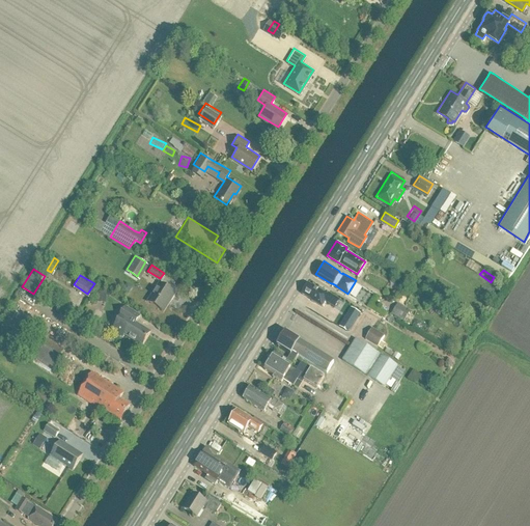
[(169,297),(174,289),(159,280),(146,299),(162,308),(169,297)]
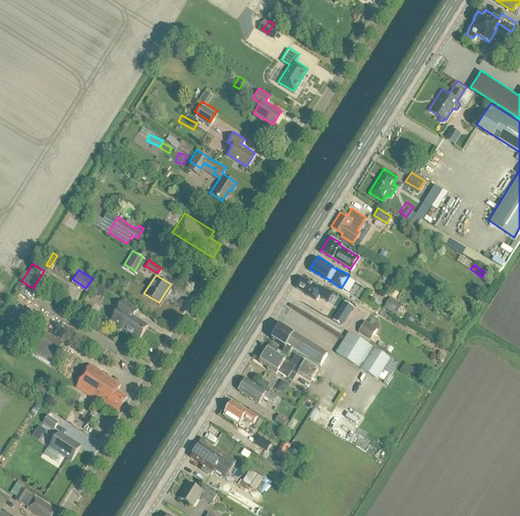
[(310,281),(301,275),(295,285),(304,291),(303,291),(314,298),(319,293),(328,299),(333,291),(312,279),(310,281)]
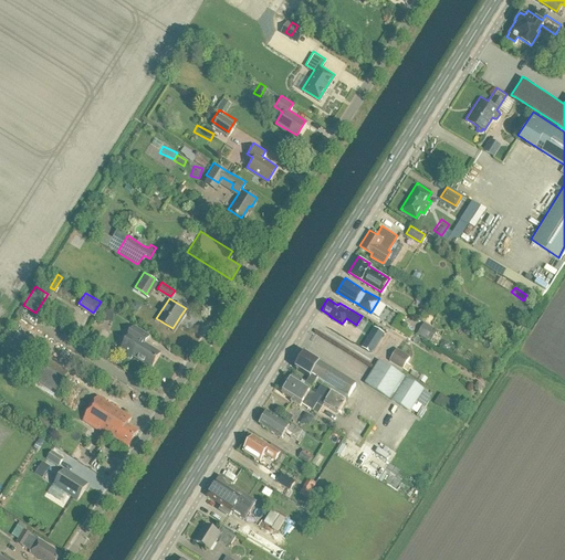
[(437,342),(441,334),(436,331),(437,328),(422,320),(416,331),(437,342)]
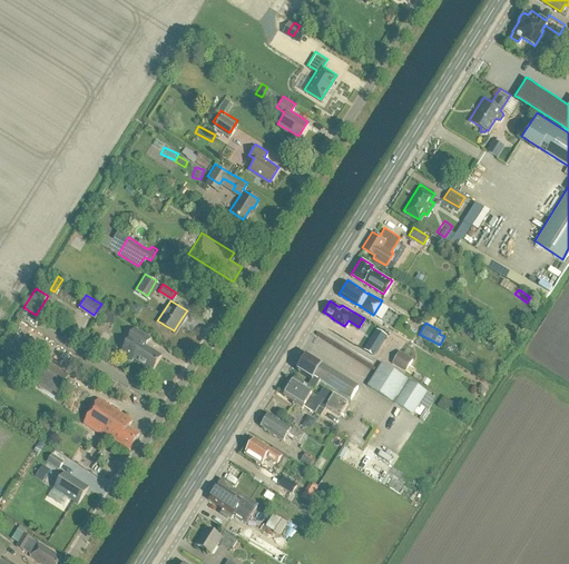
[(413,339),(417,328),(404,324),(401,336),(413,339)]
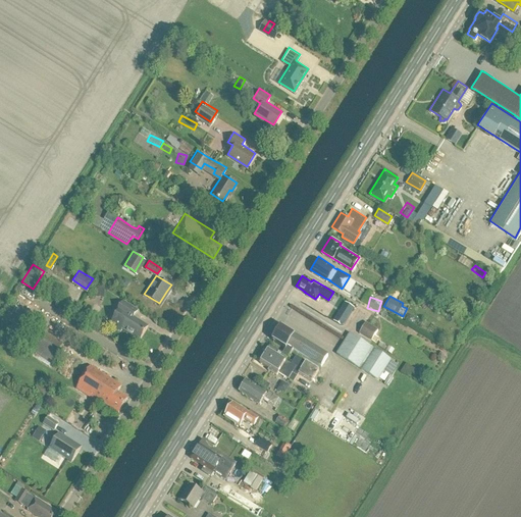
[(430,297),(426,304),(431,307),(435,300),(430,297)]
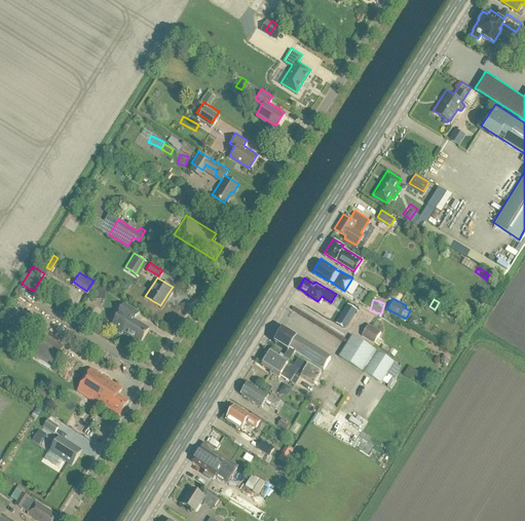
[(481,309),(486,302),(482,299),(477,307),(481,309)]
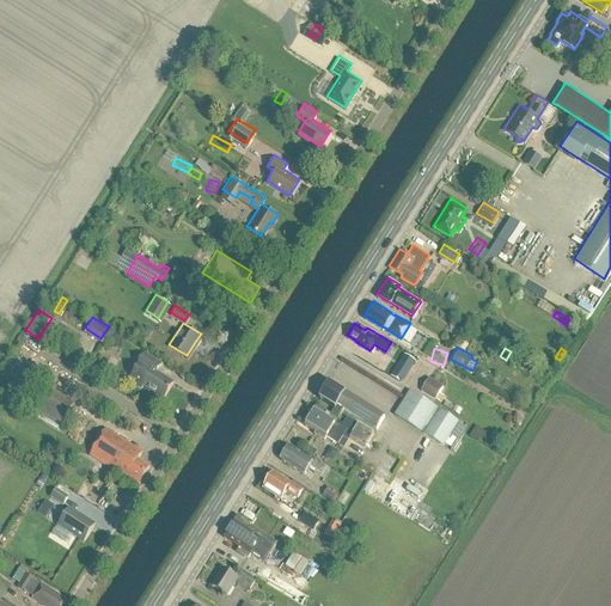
[(163,395),(172,379),(154,368),(159,360),(144,350),(127,377),(139,385),(141,381),(163,395)]
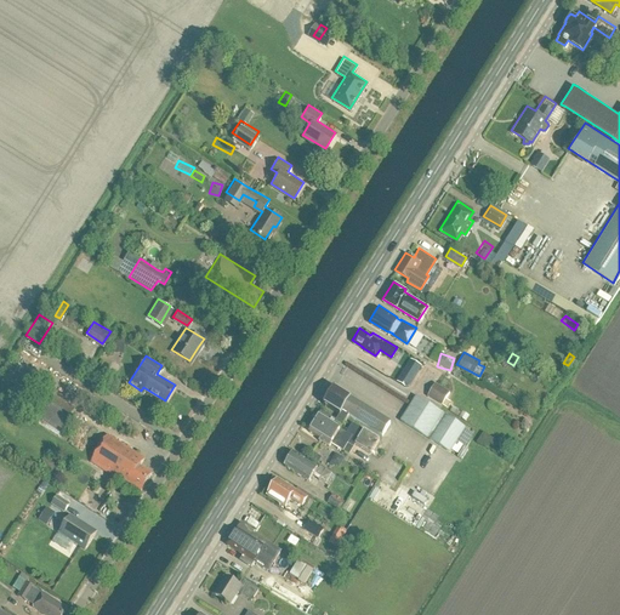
[(421,363),(413,358),(409,363),(417,368),(421,363)]
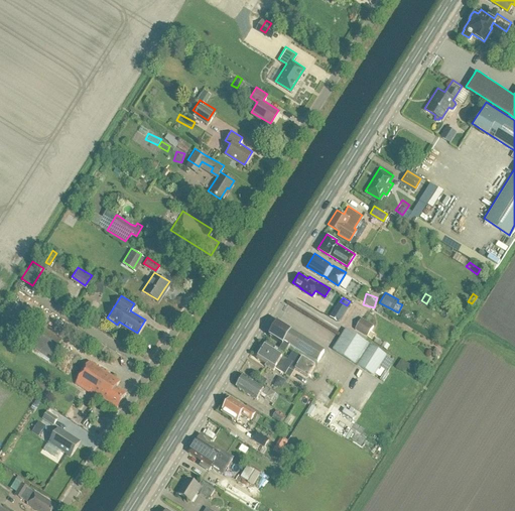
[(318,316),(323,310),(311,304),(307,310),(318,316)]
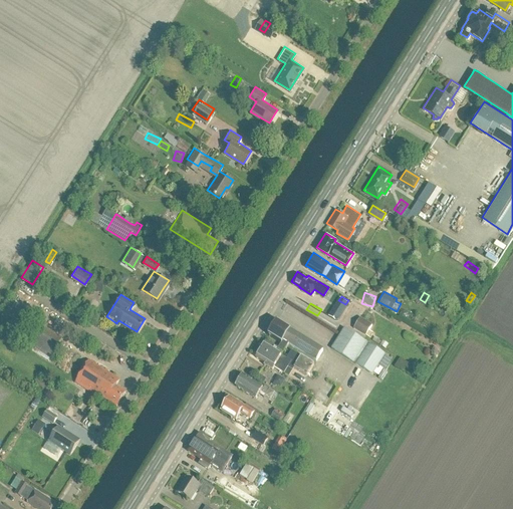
[(21,325),(26,316),(17,310),(12,319),(21,325)]
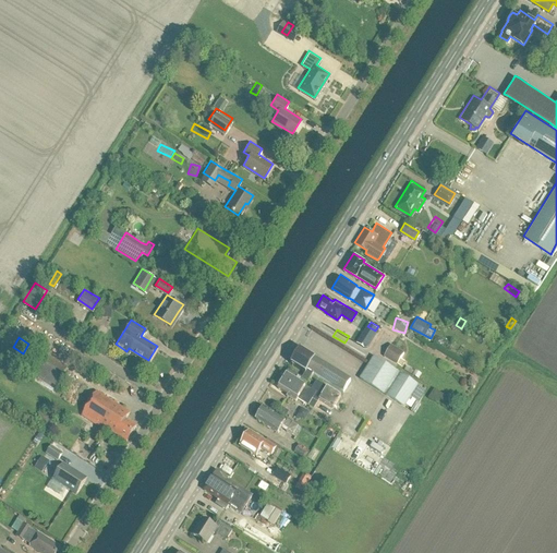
[(397,362),(403,350),(390,343),(383,355),(397,362)]
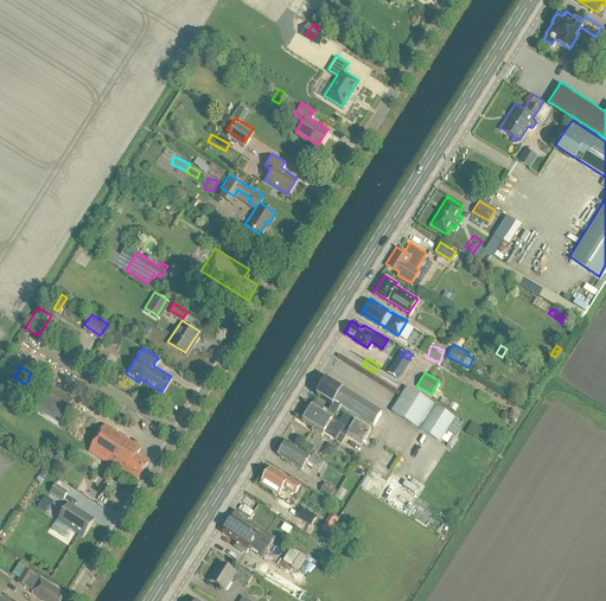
[(317,394),(316,394),(326,400),(331,402),(332,403),(335,400),(339,403),(340,403),(344,406),(346,407),(349,408),(355,413),(358,414),(371,422),(372,423),(374,423),(374,424),(376,420),(378,415),(382,411),(381,410),(368,402),(359,397),(344,387),(339,384),(329,377),(326,376),(317,394)]
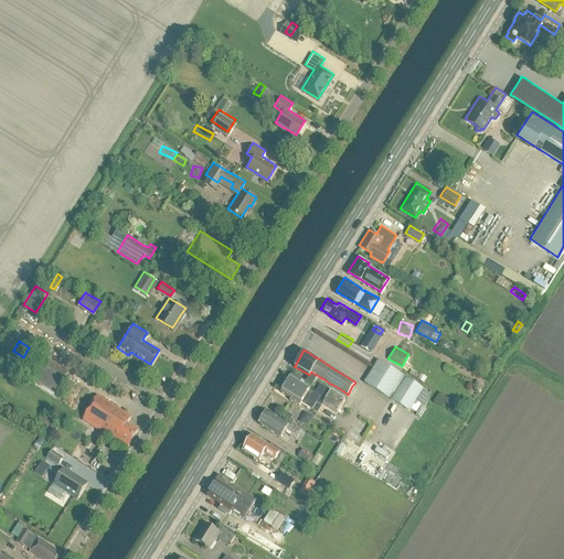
[(54,394),(70,371),(49,356),(40,371),(32,366),(25,375),(54,394)]
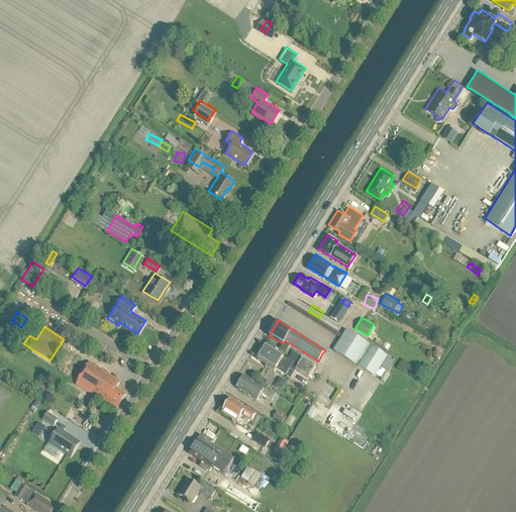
[(374,375),(387,353),(345,327),(332,347),(374,375)]
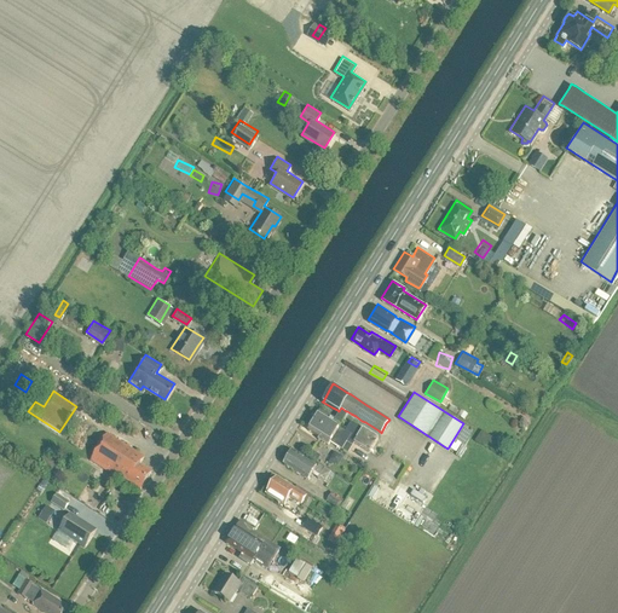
[(458,409),(450,403),(448,406),(463,417),(467,411),(460,406),(458,409)]
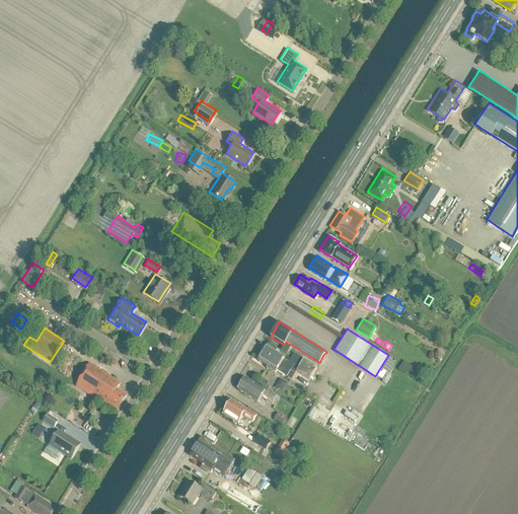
[(266,343),(256,358),(291,379),(300,364),(266,343)]
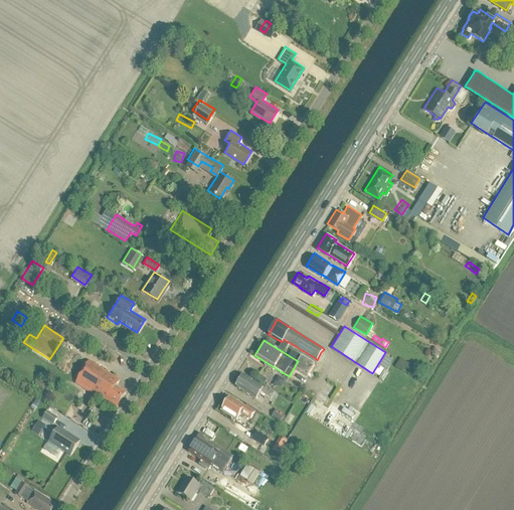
[(116,403),(125,390),(115,383),(119,377),(89,358),(74,380),(94,392),(95,390),(116,403)]
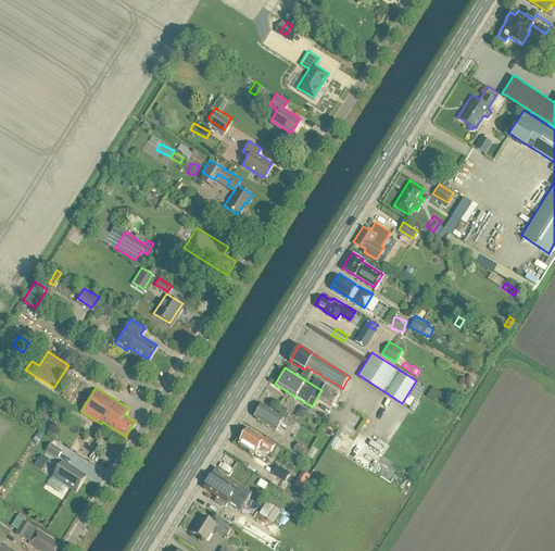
[(285,416),(284,416),(261,401),(253,414),(275,428),(280,421),(282,418),(288,422),(286,425),(285,427),(290,430),(297,422),(286,415),(285,416)]
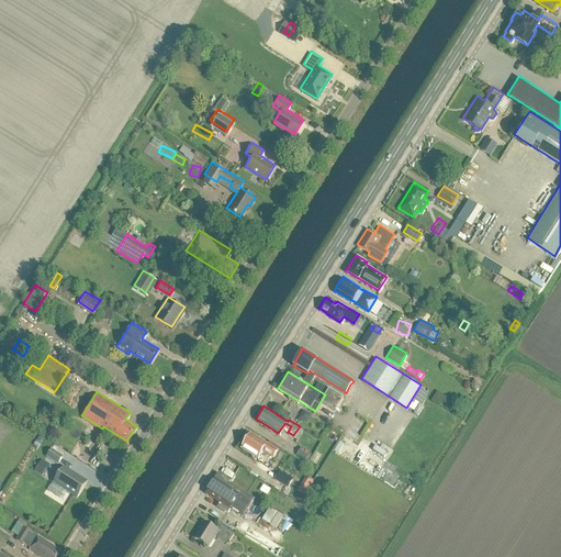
[(272,455),(277,448),(267,442),(249,430),(239,446),(257,458),(262,449),(272,455)]
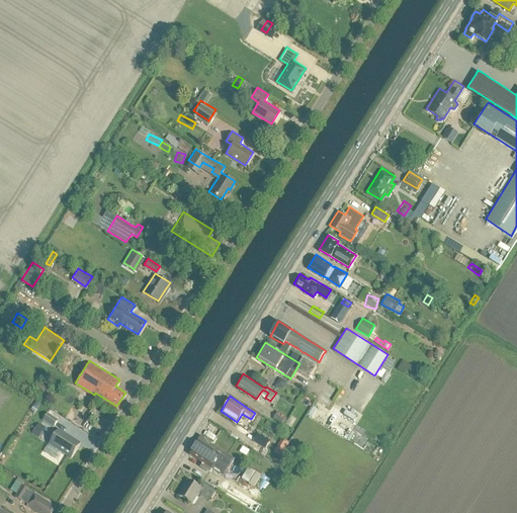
[(80,408),(84,401),(78,397),(74,404),(80,408)]
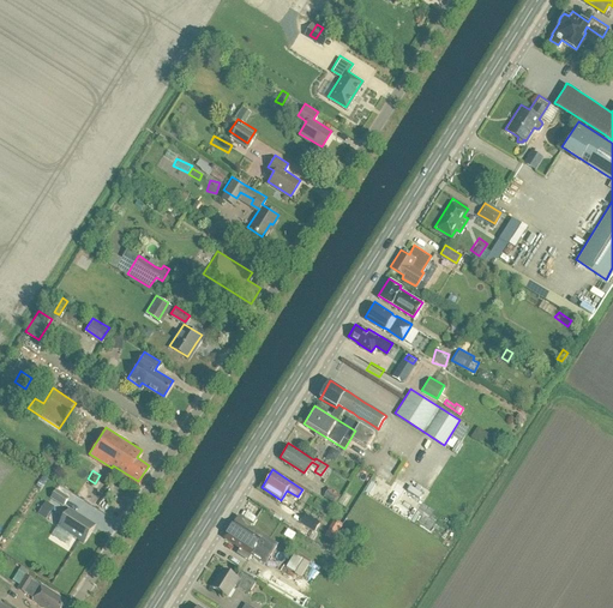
[(329,485),(323,493),(334,500),(340,492),(329,485)]
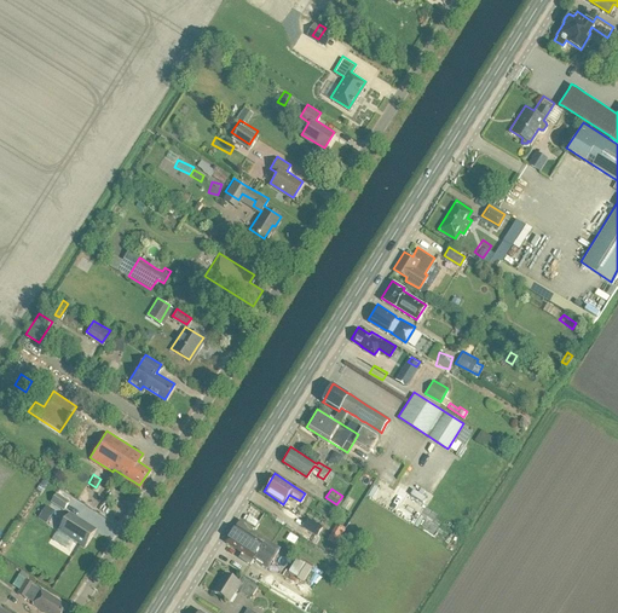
[(63,507),(68,498),(56,490),(51,498),(63,507)]
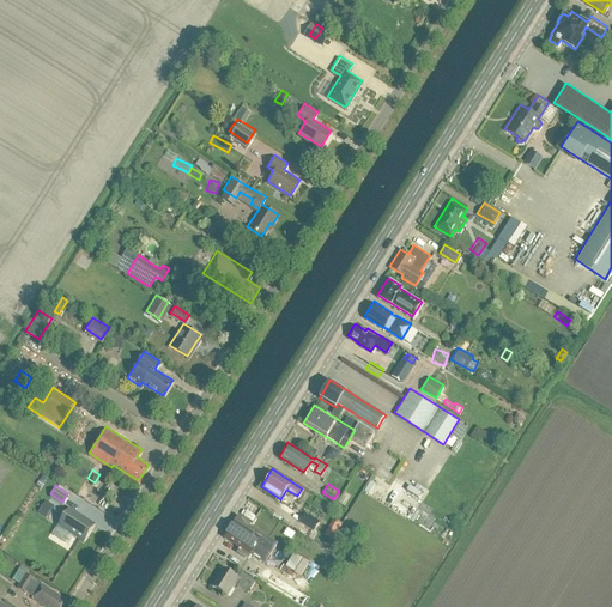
[(44,498),(40,505),(48,511),(53,503),(44,498)]
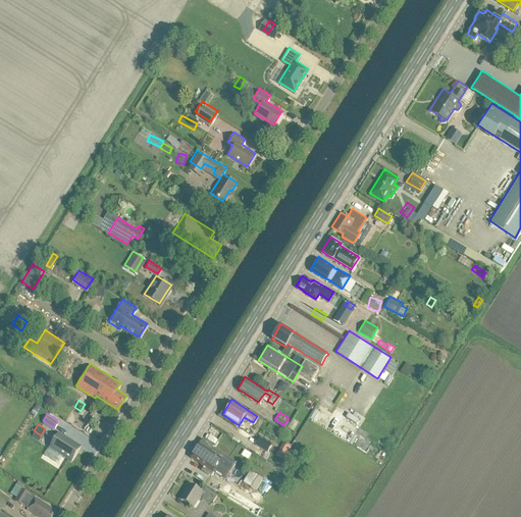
[(70,459),(80,444),(58,430),(49,445),(70,459)]
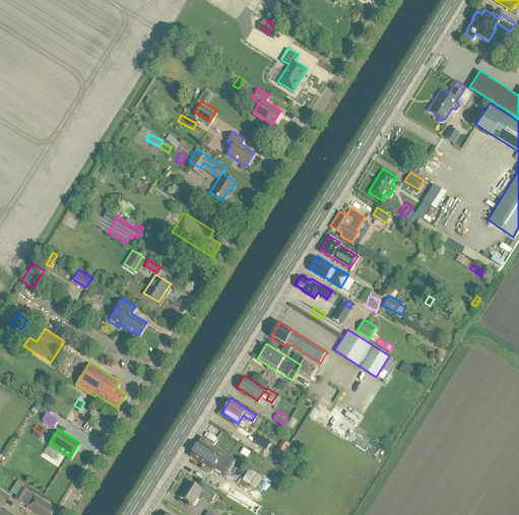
[(266,448),(270,441),(258,434),(254,441),(266,448)]
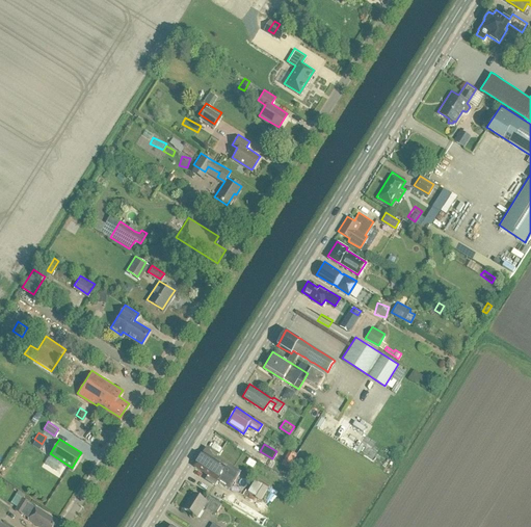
[(234,478),(238,471),(234,468),(235,467),(227,462),(216,454),(217,452),(206,445),(193,464),(209,474),(206,477),(214,482),(216,479),(228,486),(233,480),(228,477),(229,475),(234,478)]
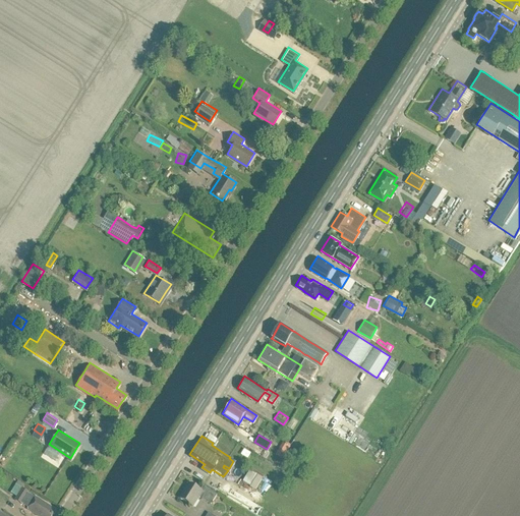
[(245,458),(251,451),(239,440),(233,447),(245,458)]
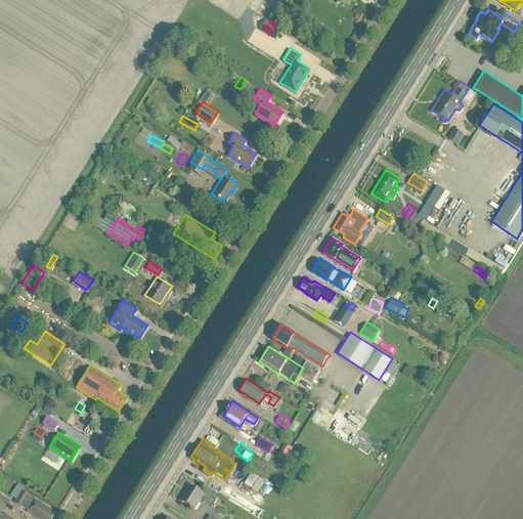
[(256,474),(250,484),(256,488),(262,478),(256,474)]
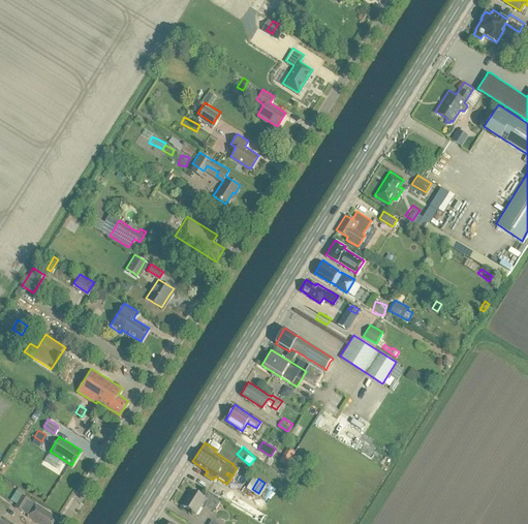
[(203,495),(191,488),(181,503),(195,512),(202,502),(210,507),(214,510),(219,499),(216,497),(205,490),(203,495)]
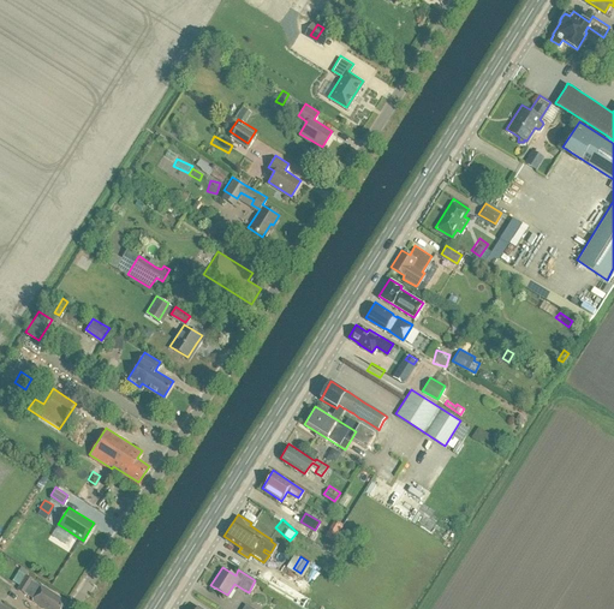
[(40,584),(33,579),(33,577),(25,573),(17,586),(33,596),(33,597),(51,608),(58,608),(66,598),(41,583),(40,584)]
